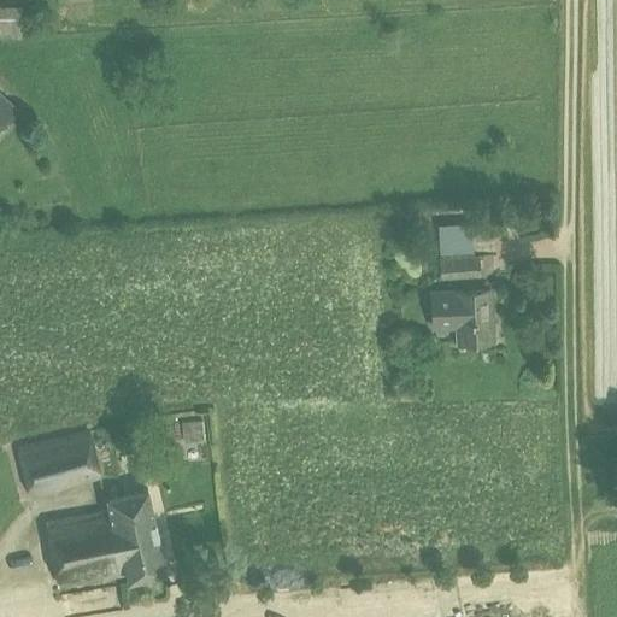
[(0,10),(0,39),(22,39),(22,10),(0,10)]
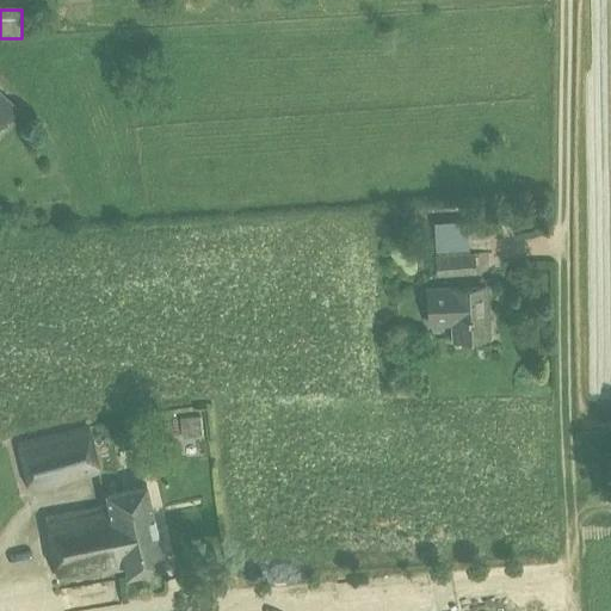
[(0,123),(16,109),(0,92),(0,123)]
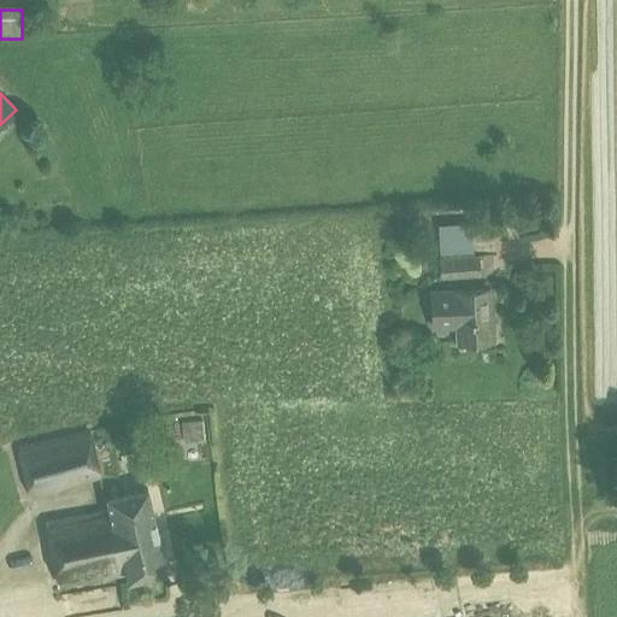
[(439,239),(440,256),(464,256),(463,239),(462,239),(440,239),(439,239)]
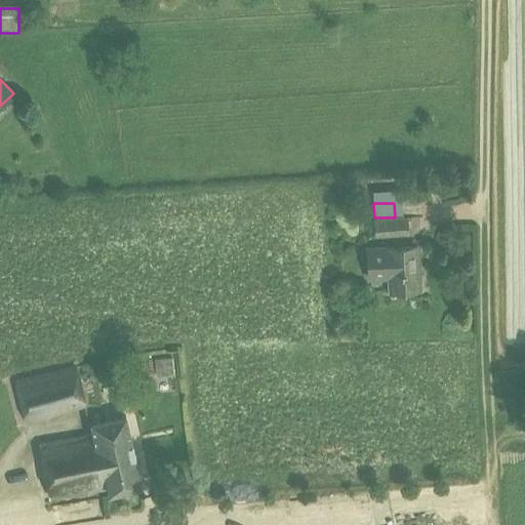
[(395,217),(374,217),(373,217),(374,237),(408,236),(408,216),(395,217)]
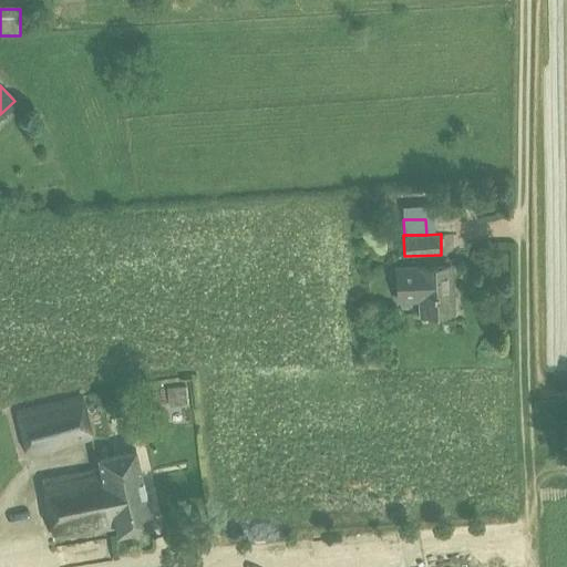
[(451,266),(397,268),(399,302),(421,301),(421,316),(453,313),(451,266)]
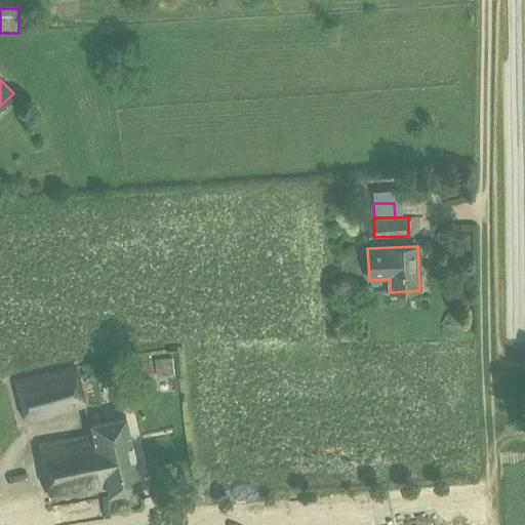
[(16,379),(26,420),(85,407),(76,366),(16,379)]
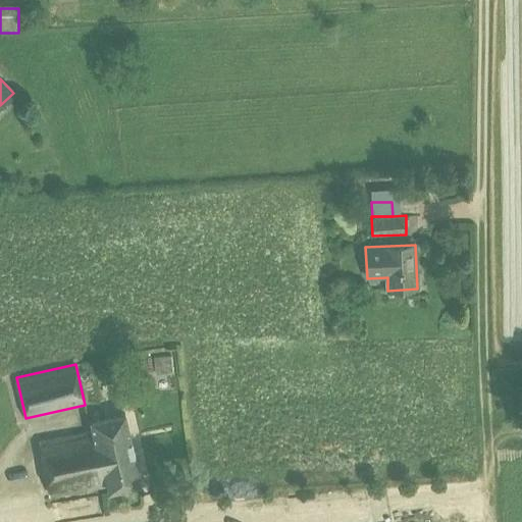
[(92,430),(103,484),(104,491),(141,484),(125,413),(90,420),(92,430)]
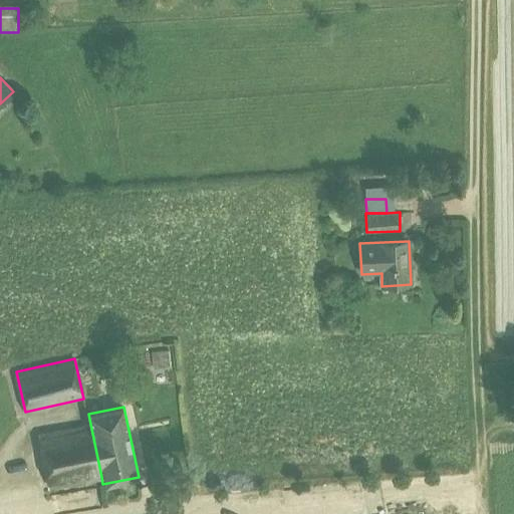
[(101,477),(90,424),(38,434),(49,488),(101,477)]
